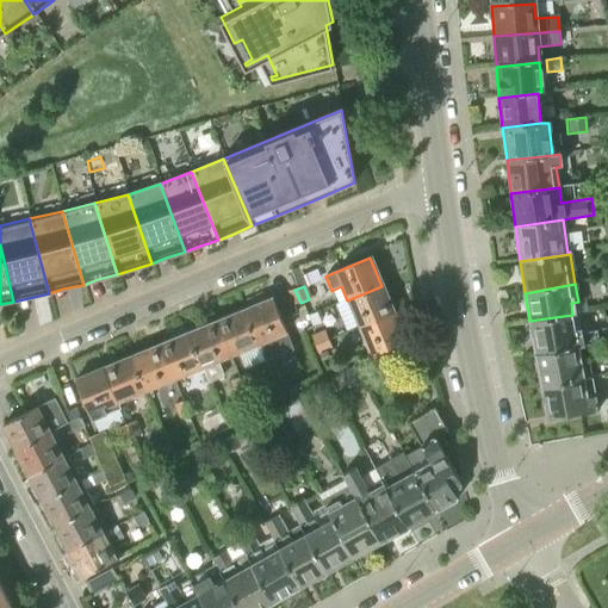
[(382,286),(347,301),(358,329),(392,315),(382,286)]
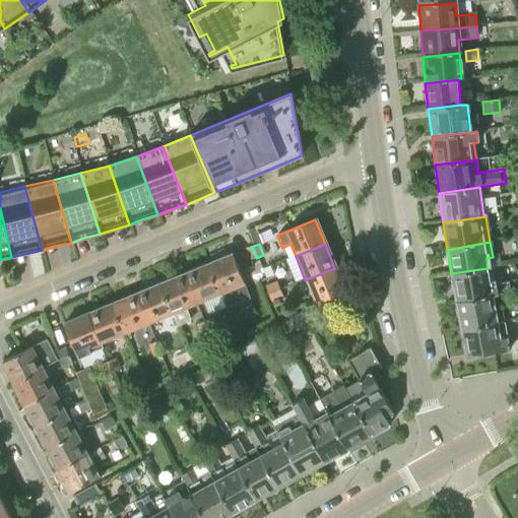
[(256,258),(251,247),(244,250),(249,261),(256,258)]
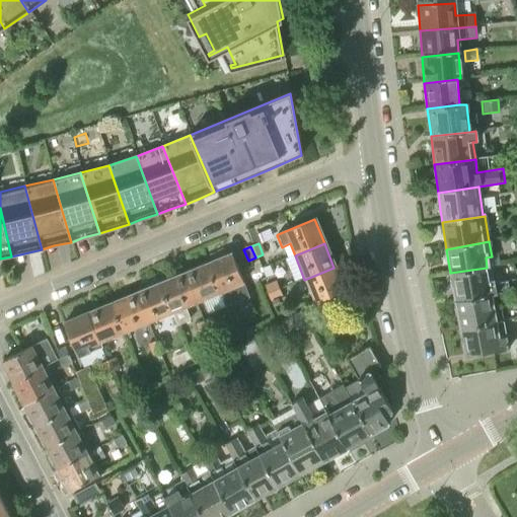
[(230,254),(207,265),(225,308),(248,298),(242,284),(230,254)]
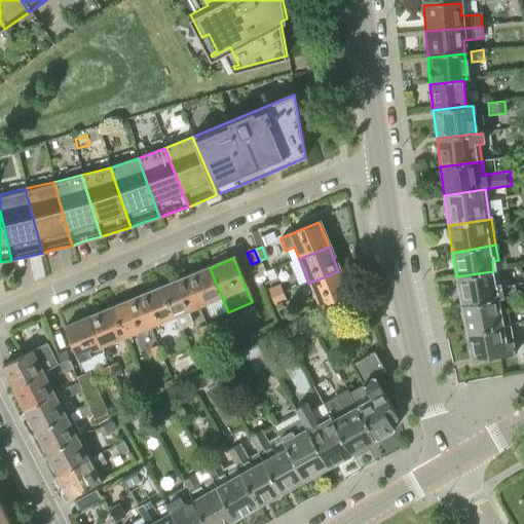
[(210,268),(184,278),(197,308),(204,305),(211,320),(228,312),(210,268)]
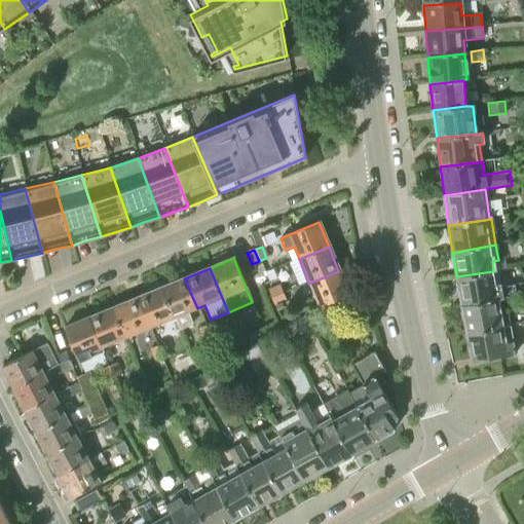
[(460,306),(496,299),(508,297),(506,287),(498,288),(496,270),(493,271),(456,276),(460,306)]
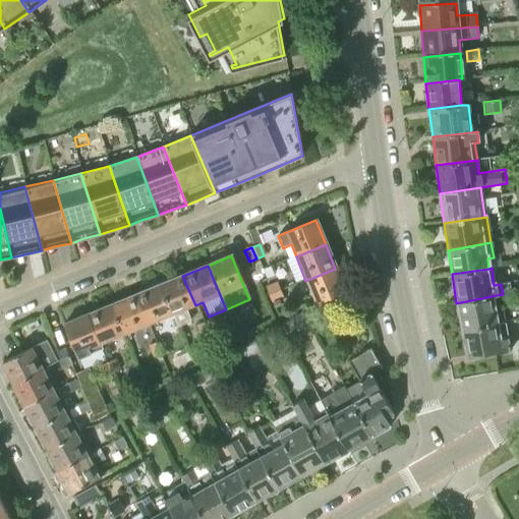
[(335,269),(305,281),(315,304),(345,292),(335,269)]
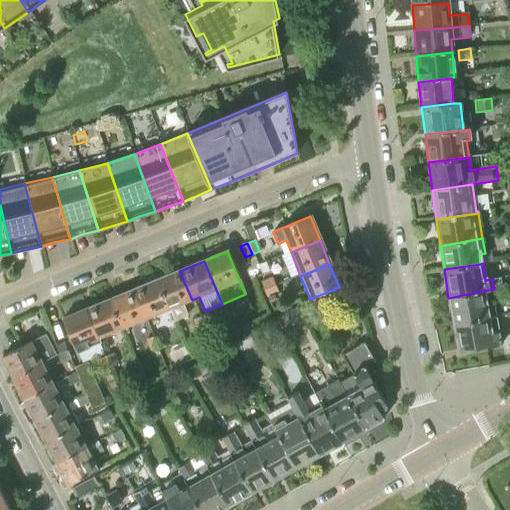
[(192,300),(179,271),(157,280),(169,310),(173,321),(186,317),(182,304),(192,300)]
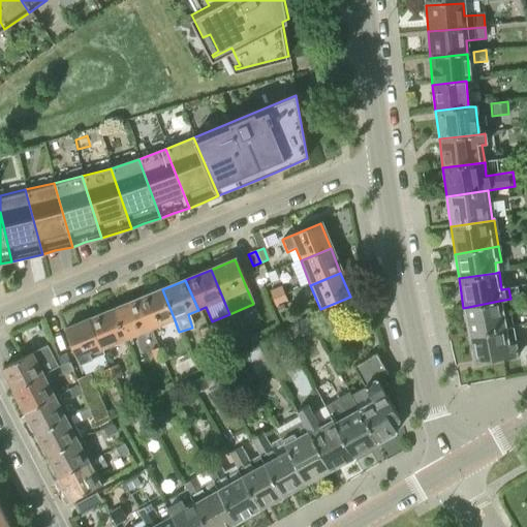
[(270,292),(272,300),(282,295),(280,288),(270,292)]
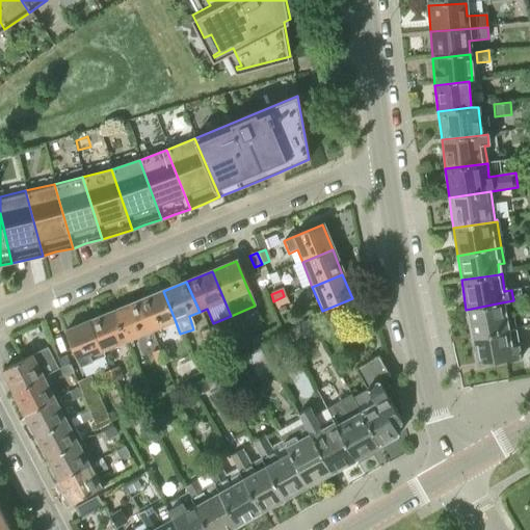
[(176,322),(163,291),(137,302),(150,333),(176,322)]
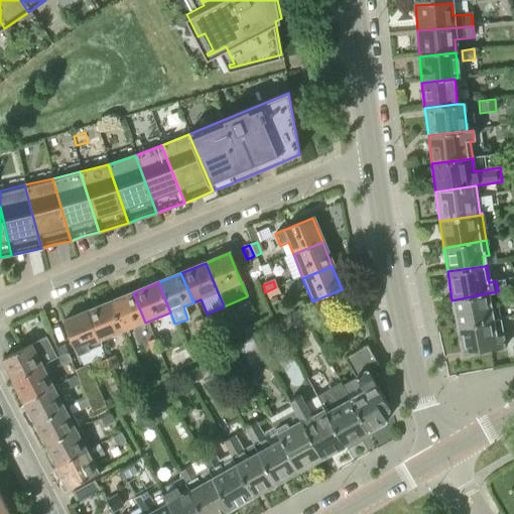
[(275,287),(265,292),(268,298),(278,294),(275,287)]
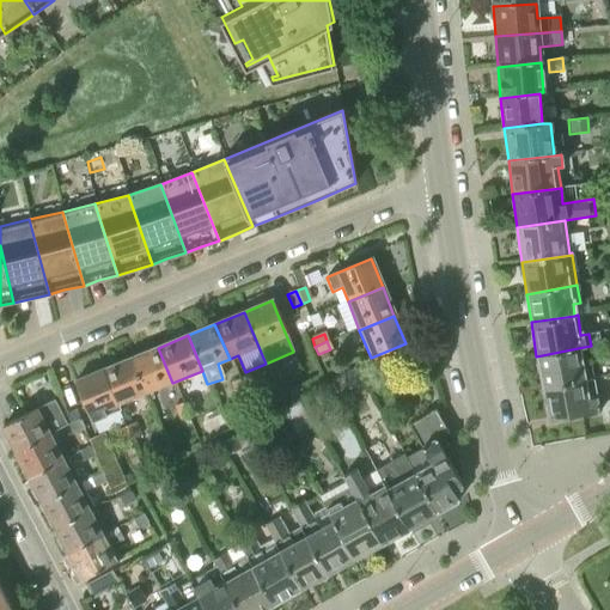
[(172,383),(158,348),(130,359),(145,394),(172,383)]
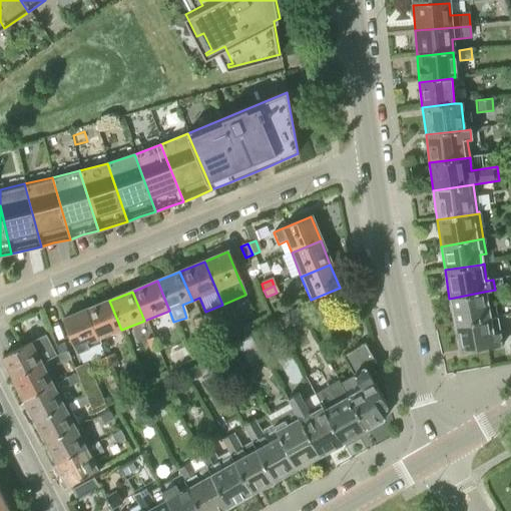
[(454,326),(496,318),(494,303),(485,304),(484,292),(449,299),(454,326)]
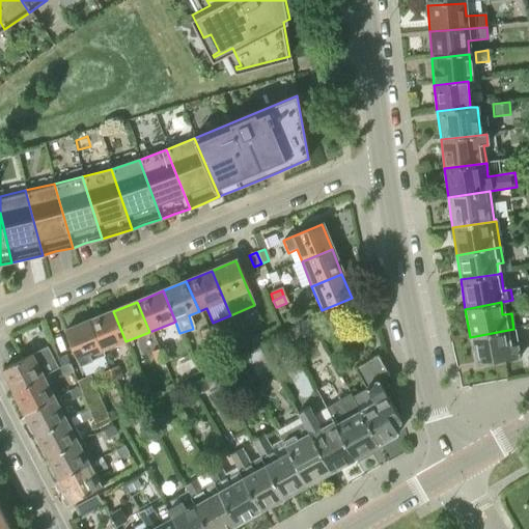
[(126,341),(113,311),(87,323),(100,353),(126,341)]
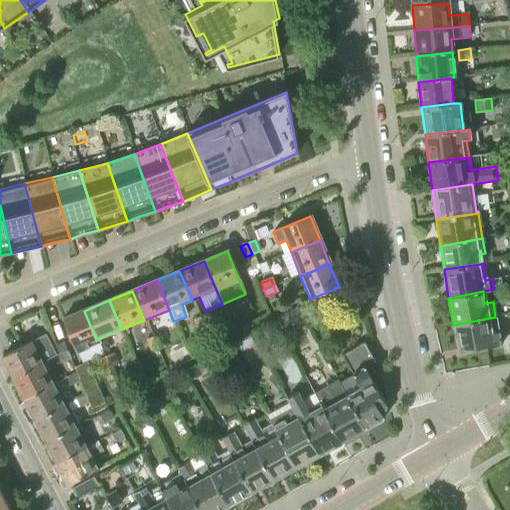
[(293,326),(302,322),(295,308),(286,312),(293,326)]
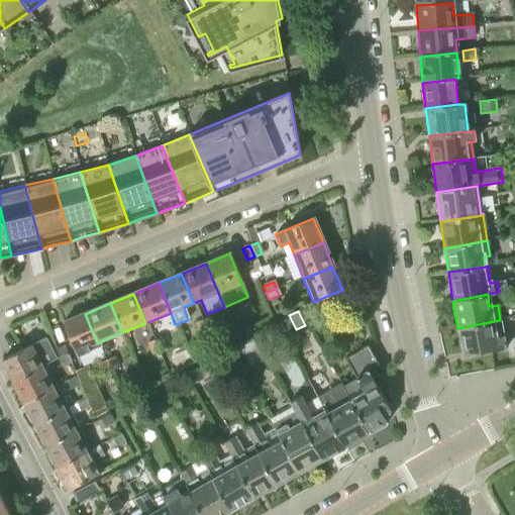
[(100,349),(97,343),(85,314),(62,323),(77,358),(100,349)]
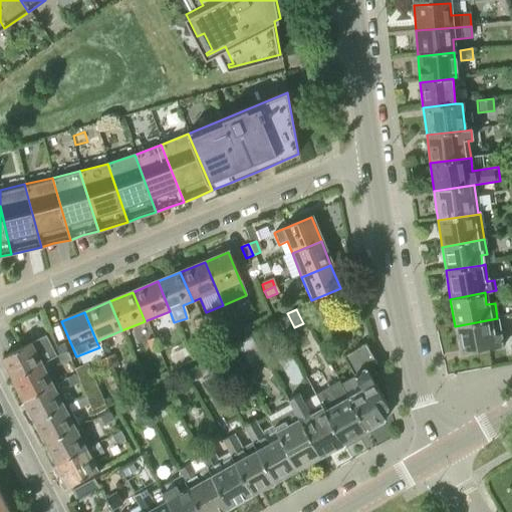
[(206,317),(199,319),(204,332),(211,330),(206,317)]
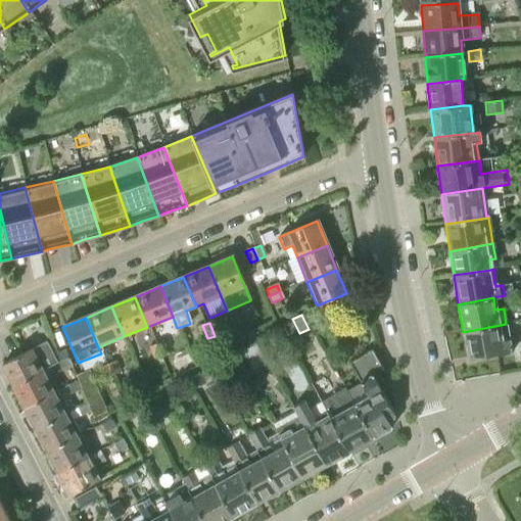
[(511,353),(506,324),(463,332),(468,359),(482,357),(482,359),(511,353)]
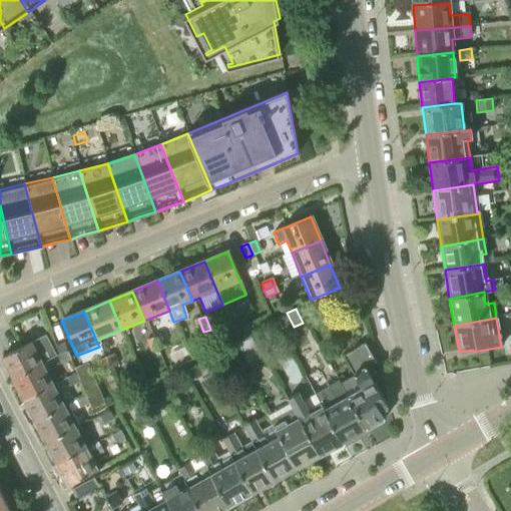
[(203,332),(198,319),(192,322),(197,335),(203,332)]
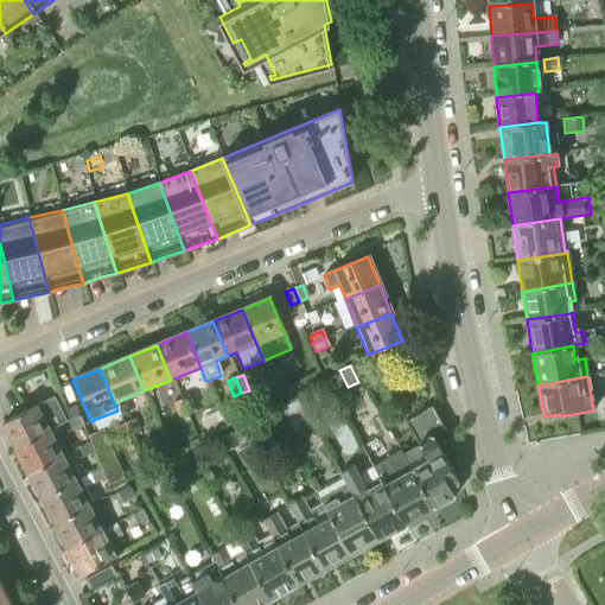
[(325,386),(314,392),(325,411),(335,405),(325,386)]
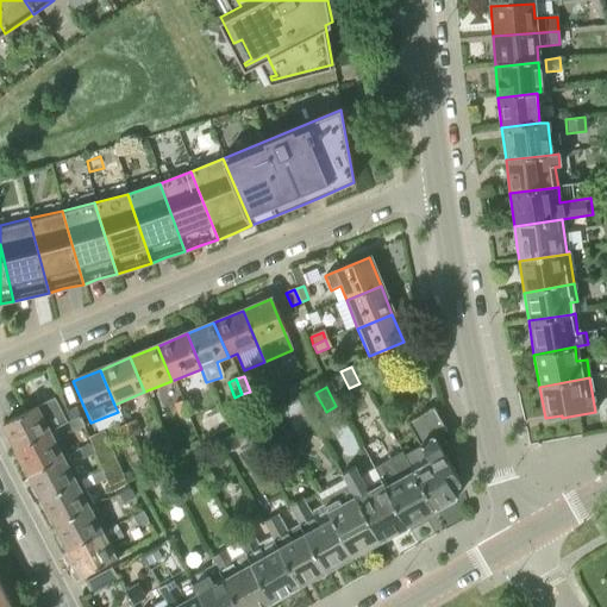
[(191,396),(181,401),(187,414),(196,411),(191,396)]
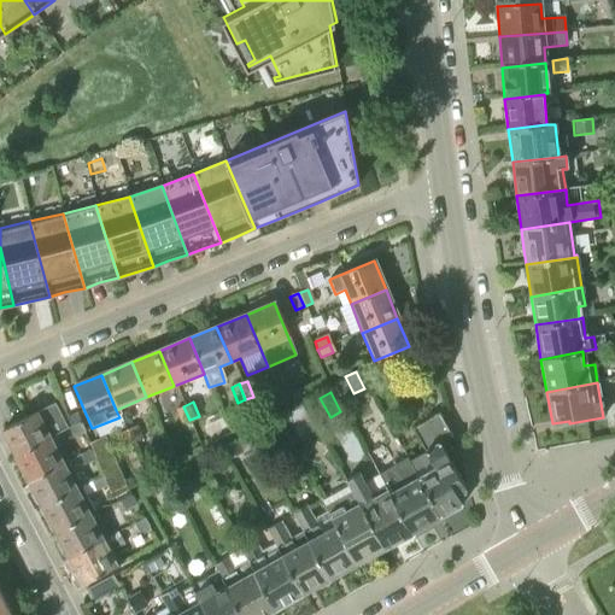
[(16,457),(54,438),(66,431),(53,405),(1,432),(16,457)]
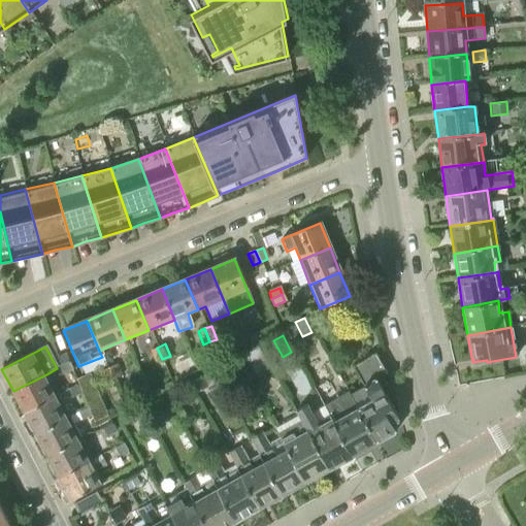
[(162,359),(157,348),(149,351),(154,362),(162,359)]
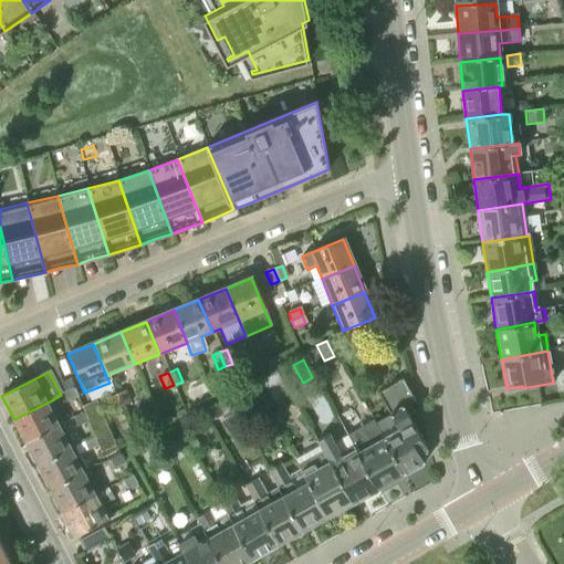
[(260,380),(265,392),(282,384),(277,373),(260,380)]
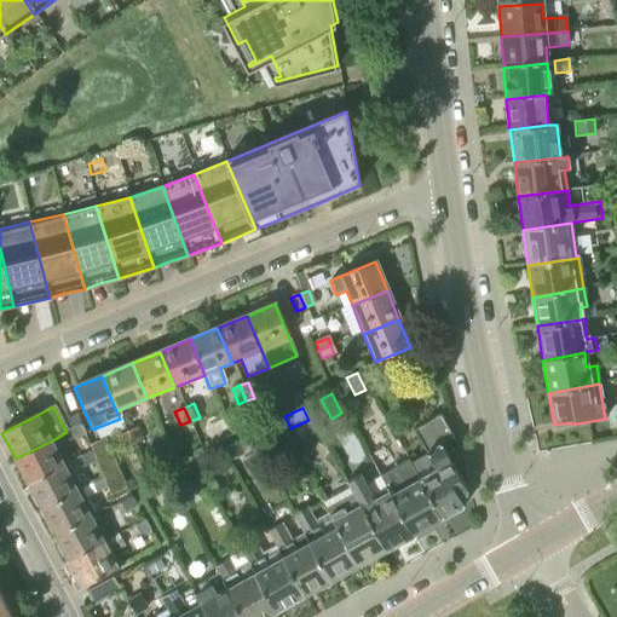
[(76,416),(64,422),(68,432),(81,426),(76,416)]
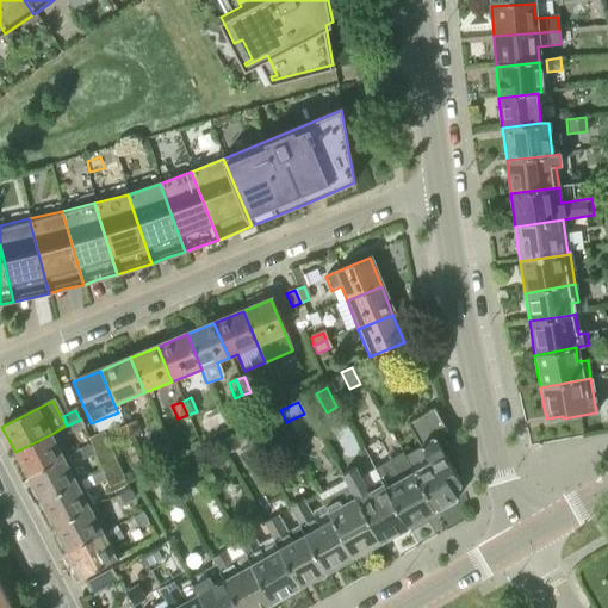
[(420,448),(403,458),(434,512),(457,500),(451,490),(460,485),(445,457),(451,454),(440,436),(446,433),(433,410),(407,425),(420,448)]
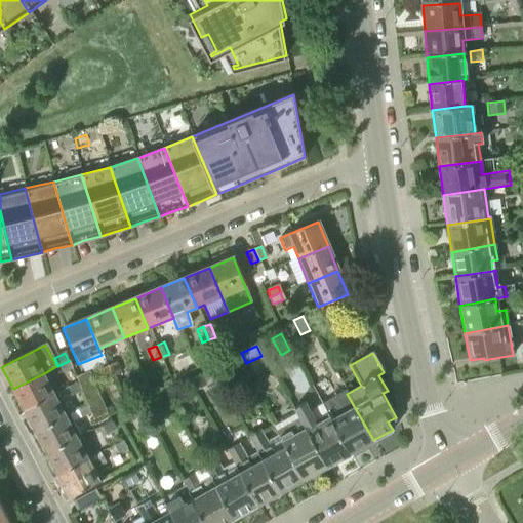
[(69,361),(57,366),(62,373),(72,368),(69,361)]
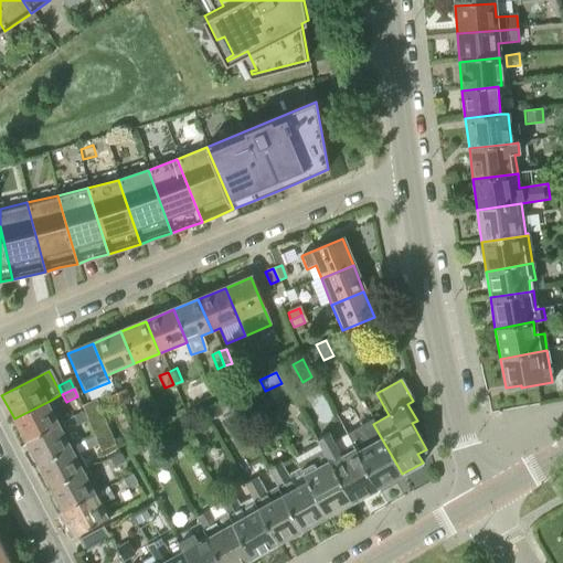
[(125,391),(116,394),(120,406),(130,402),(125,391)]
